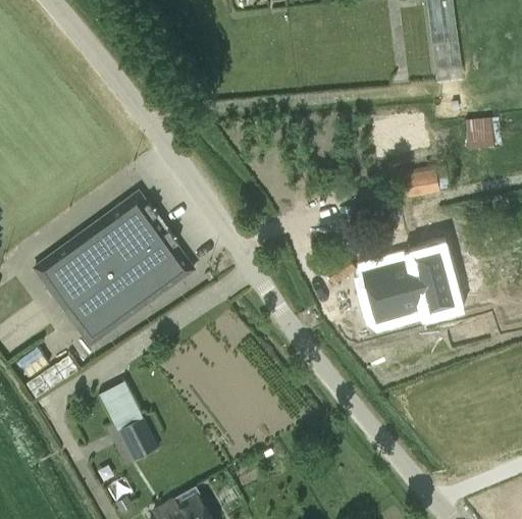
[(425,0),(436,84),(463,80),(452,0),(425,0)]
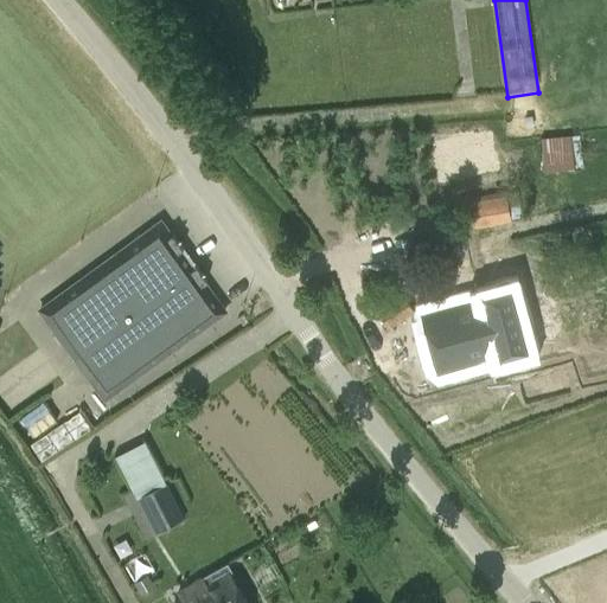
[(572,138),(541,139),(542,172),(573,171),(572,138)]
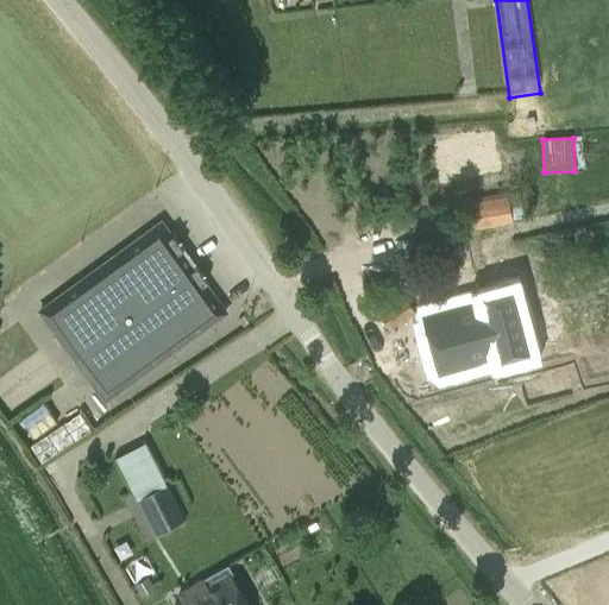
[(507,195),(470,202),(475,232),(513,225),(513,222),(526,220),(525,215),(522,215),(520,196),(507,199),(507,195)]
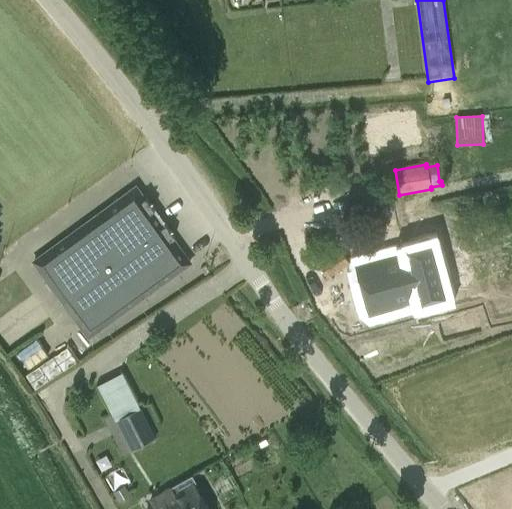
[(150,205),(148,206),(136,189),(34,263),(47,280),(89,338),(190,264),(172,239),(175,237),(166,225),(166,226),(150,205)]
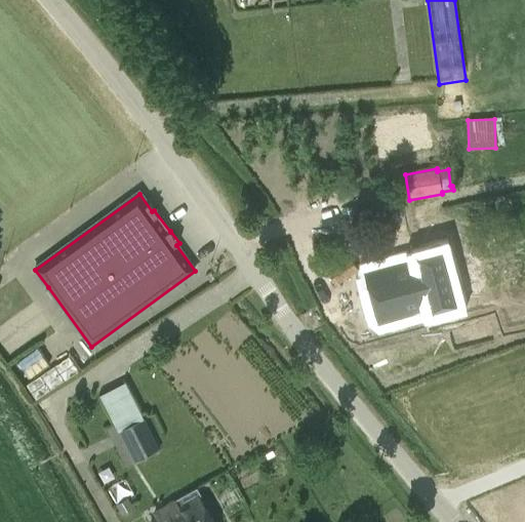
[(364,274),(378,324),(430,310),(431,312),(457,305),(442,250),(416,257),(416,259),(364,274)]
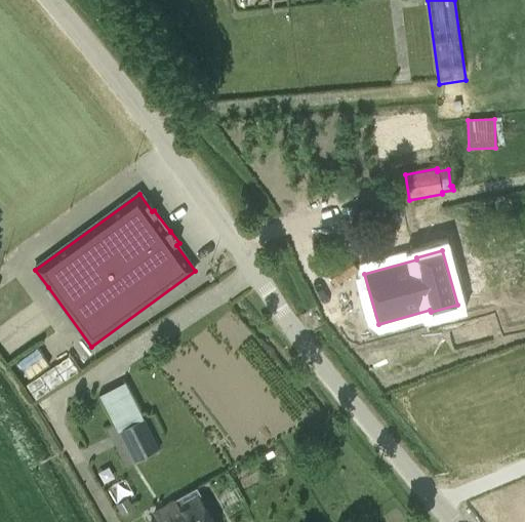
[(324,268),(335,285),(358,271),(347,253),(324,268)]
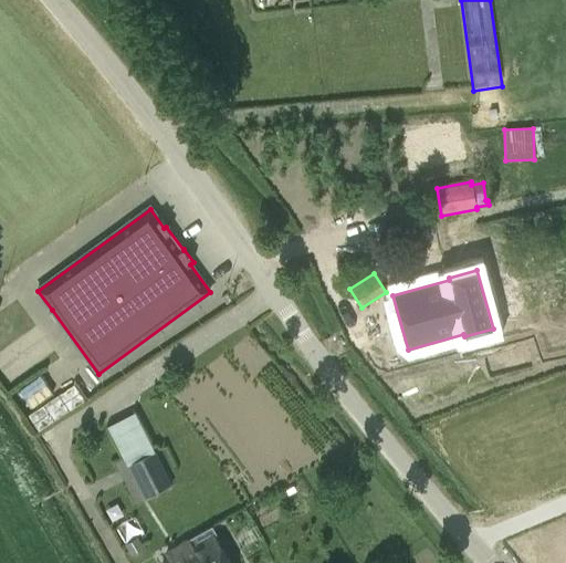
[(173,489),(155,454),(127,468),(123,459),(114,464),(135,507),(173,489)]
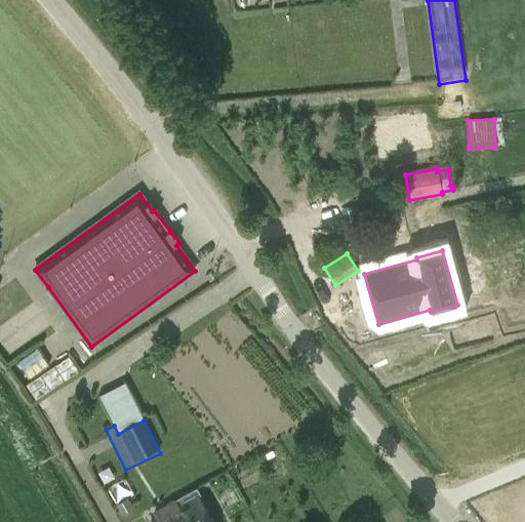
[(174,502),(186,521),(212,521),(196,490),(188,494),(174,502)]
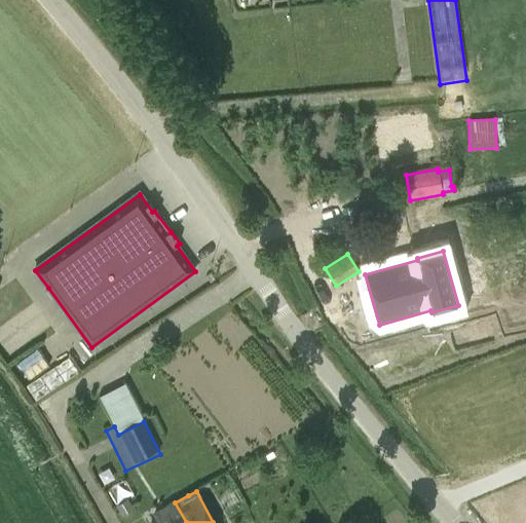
[(127,501),(116,509),(122,519),(134,512),(127,501)]
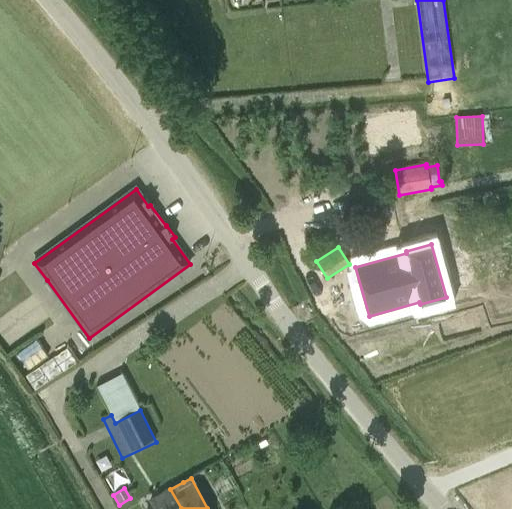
[(154,508),(181,508),(170,489),(157,496),(158,498),(151,502),(154,508)]
